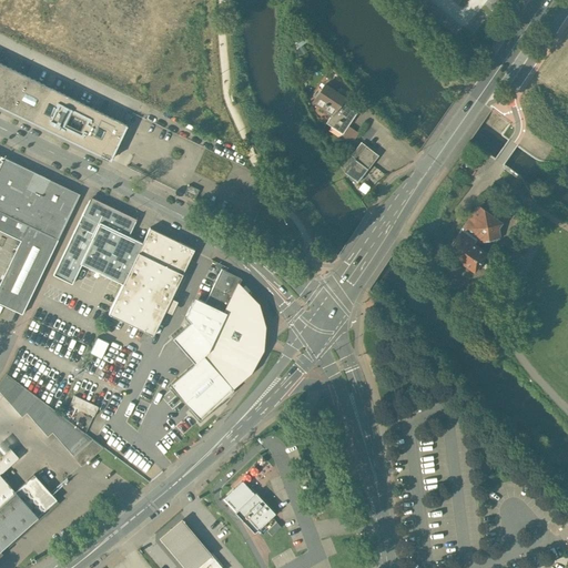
[(127,125),(0,63),(0,105),(110,160),(127,125)]
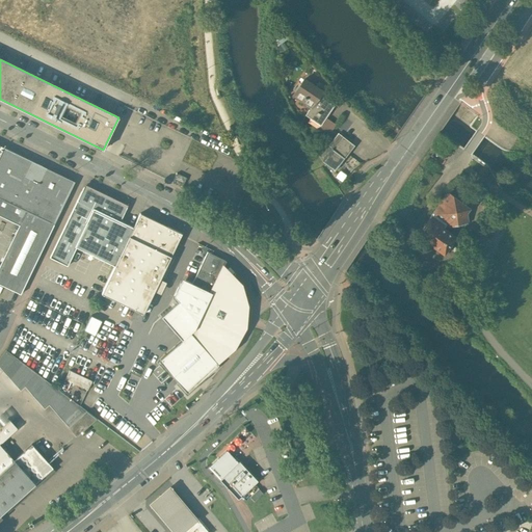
[(324,94),(303,79),(293,95),(303,102),(306,99),(313,104),(306,115),(321,126),(334,106),(321,98),(324,94)]
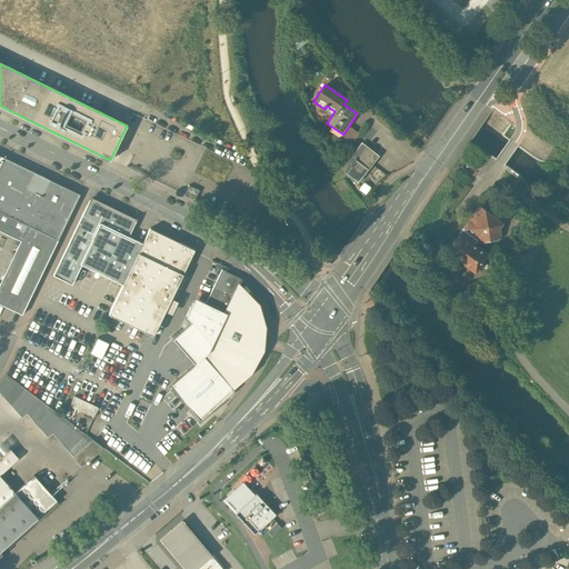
[(370,149),(360,162),(367,168),(377,155),(370,149)]
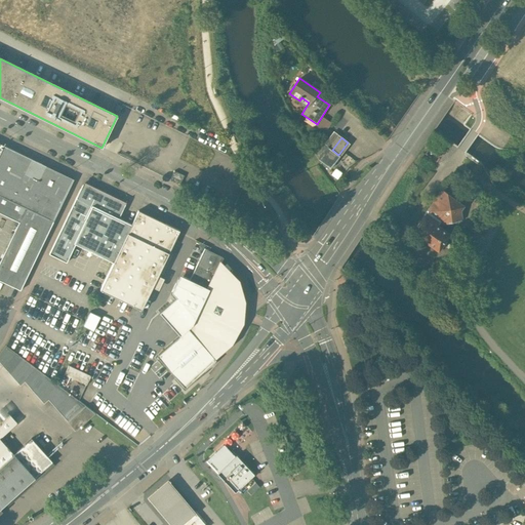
[(74,179),(4,146),(0,154),(0,212),(19,221),(0,261),(0,280),(21,290),(74,179)]
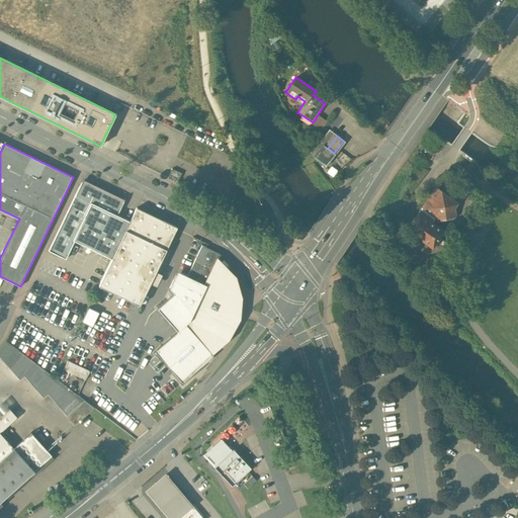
[(328,148),(324,145),(315,157),(327,166),(336,154),(334,153),(328,148)]
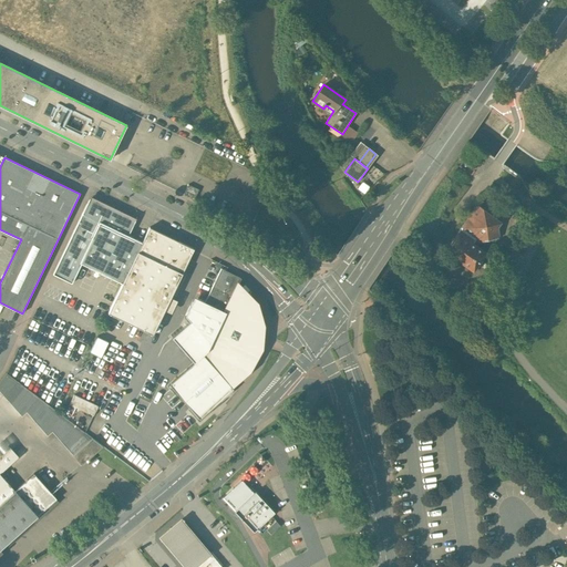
[(135,220),(90,198),(53,275),(72,284),(82,264),(123,284),(142,243),(129,236),(135,220)]
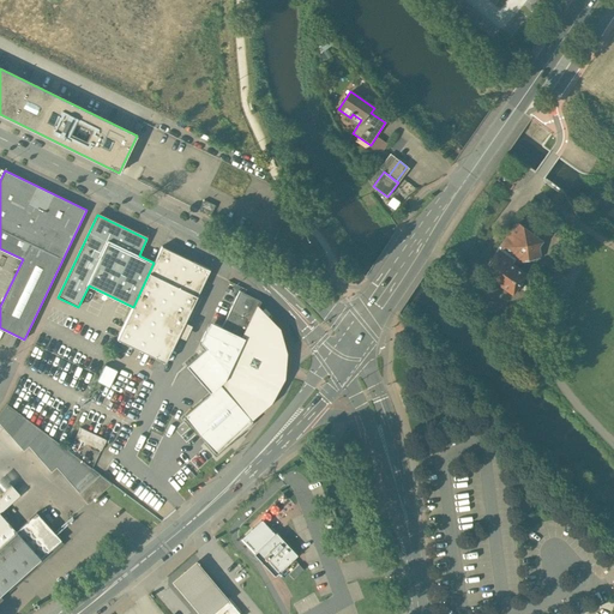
[(536,239),(516,224),(515,226),(516,226),(500,247),(499,246),(495,252),(497,253),(497,252),(512,264),(517,257),(522,260),(524,259),(524,260),(540,258),(536,239)]
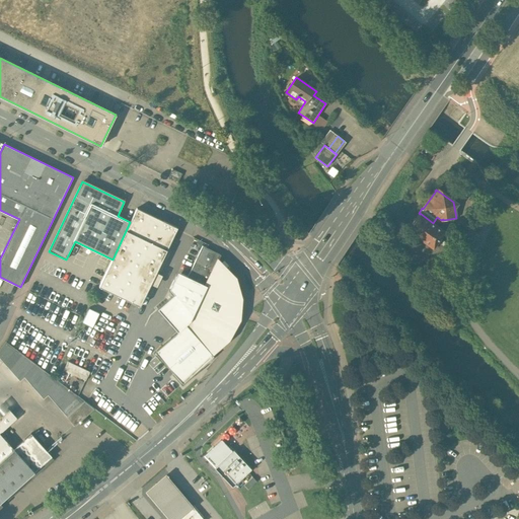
[(177,228),(137,208),(130,222),(113,260),(99,287),(140,306),(177,228)]
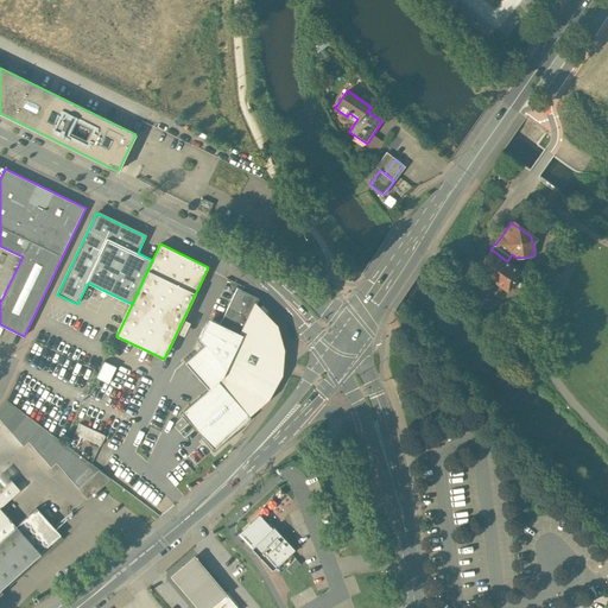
[(507,261),(492,249),(492,251),(477,270),(507,291),(521,271),(507,261)]
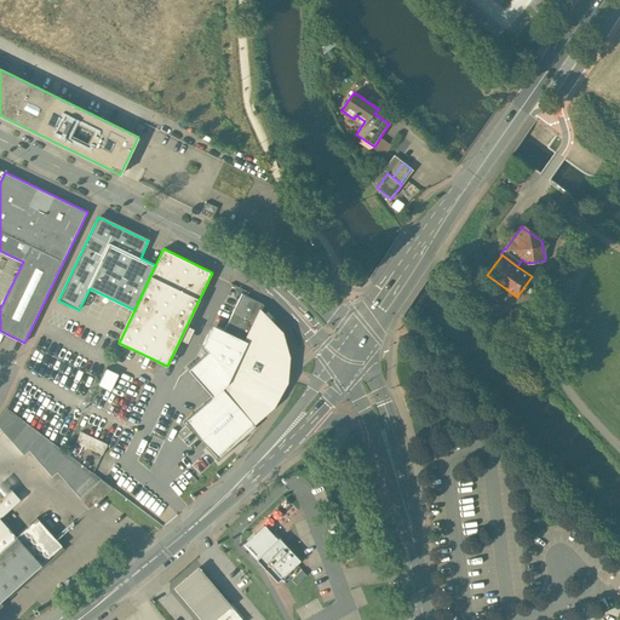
[(532,290),(524,300),(529,305),(538,293),(532,290)]
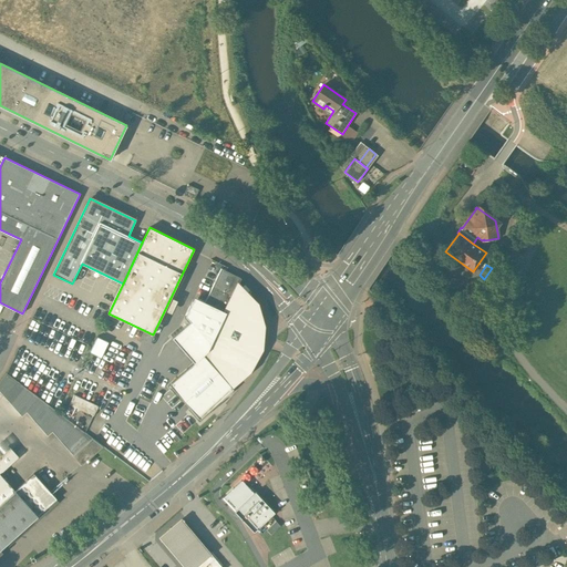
[(239,278),(222,269),(205,302),(226,312),(238,285),(241,279),(239,278)]
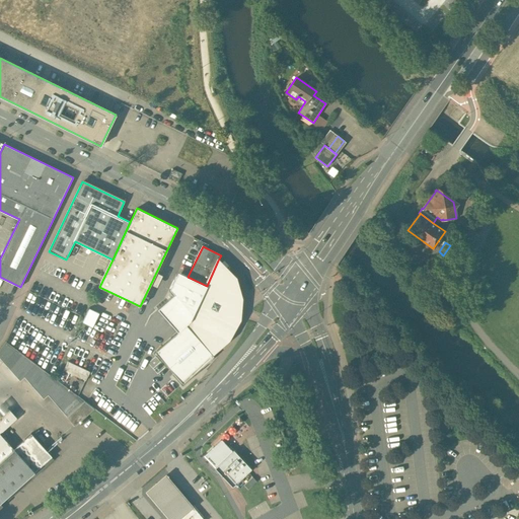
[(218,261),(207,286),(193,315),(188,326),(211,354),(227,339),(238,319),(233,301),(235,301),(234,296),(233,296),(234,278),(218,263),(219,261),(218,261)]
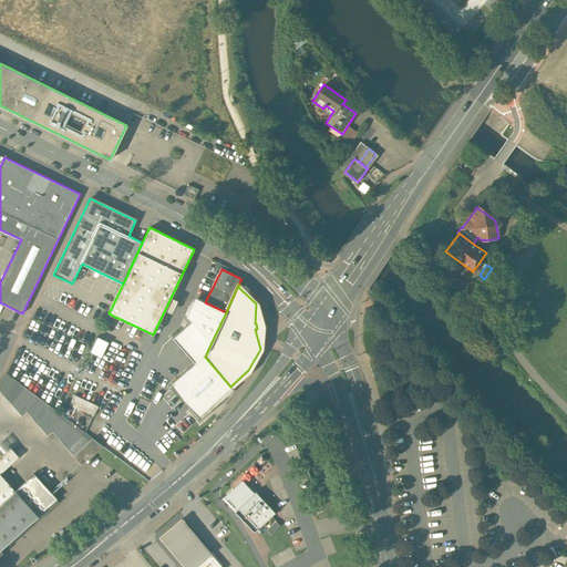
[(226,312),(205,302),(198,299),(194,308),(191,306),(185,316),(210,344),(226,312)]
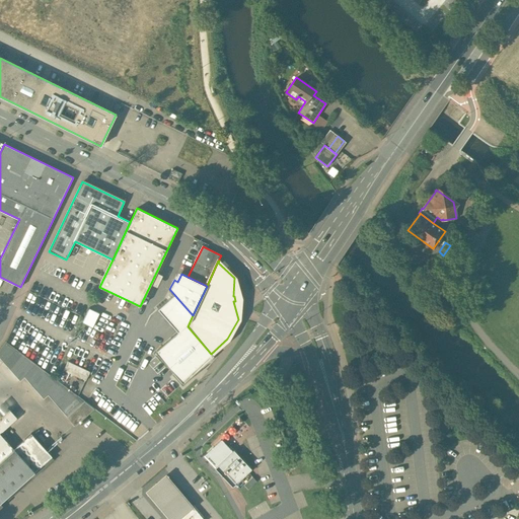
[(99,313),(89,308),(82,322),(92,327),(99,313)]
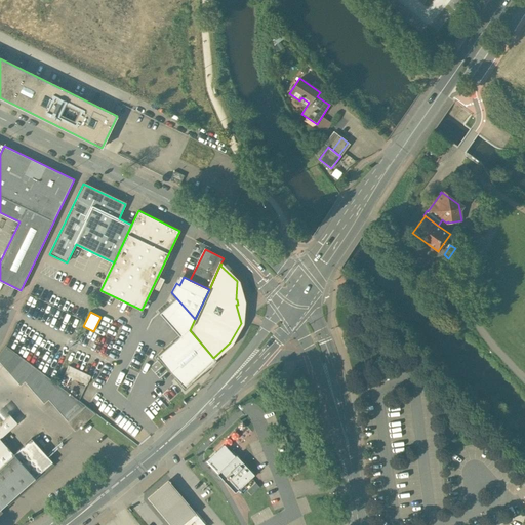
[(87,407),(6,346),(0,353),(0,362),(21,386),(25,382),(44,404),(49,400),(69,422),(87,407)]
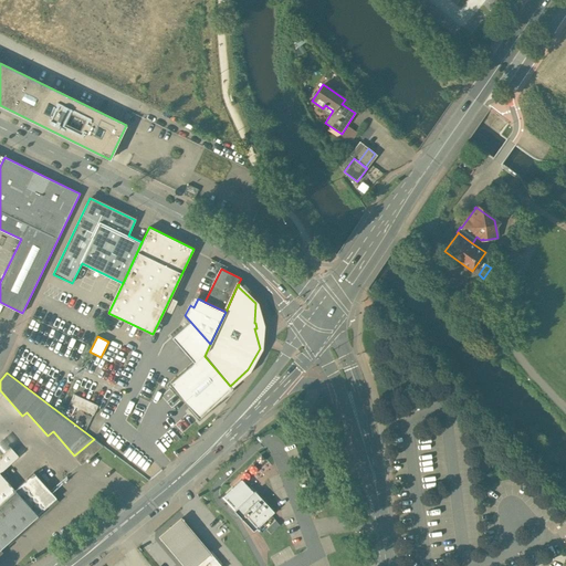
[(84,408),(94,412),(97,405),(88,400),(84,408)]
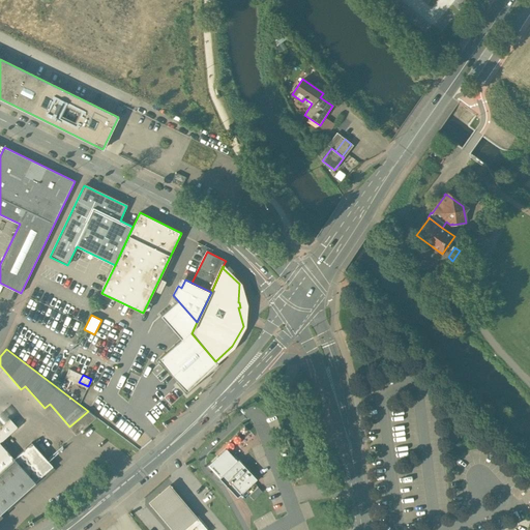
[(88,411),(69,427),(78,436),(97,418),(88,411)]
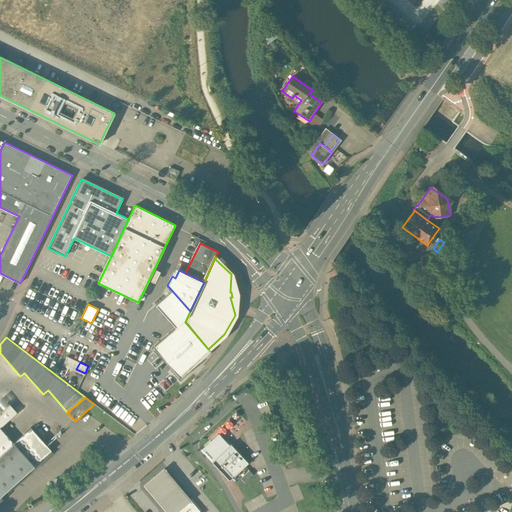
[(0,426),(16,412),(9,403),(0,411),(0,426)]
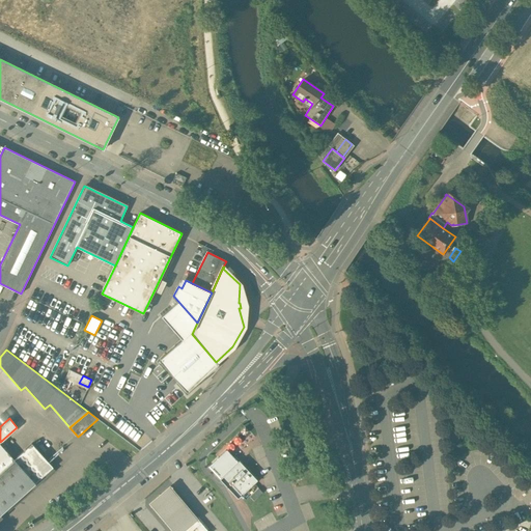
[(0,519),(55,471),(52,468),(53,467),(31,444),(15,459),(0,443),(0,519)]
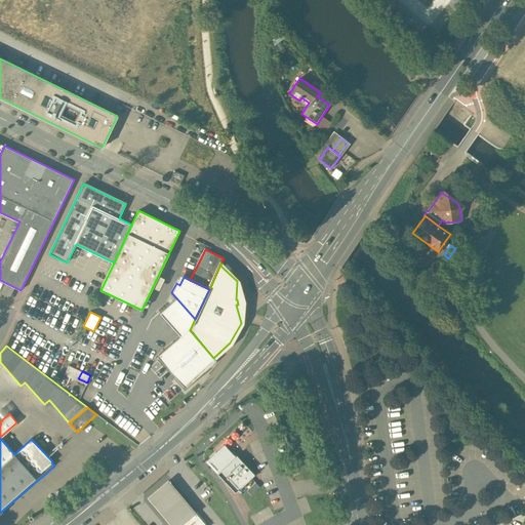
[(224,445),(207,460),(218,473),(217,474),(218,475),(219,477),(220,477),(235,492),(254,475),(236,455),(235,457),(224,445)]
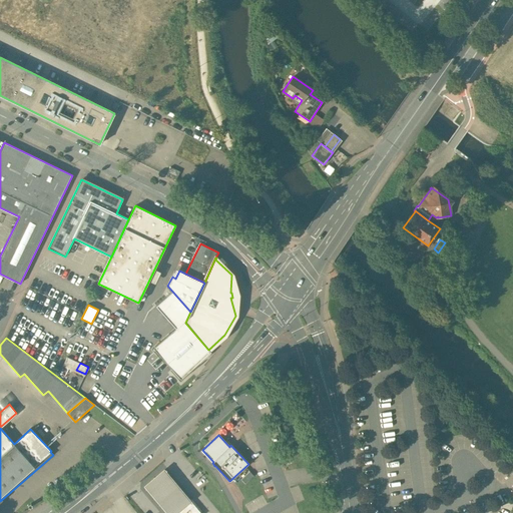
[(430,449),(428,438),(420,440),(422,450),(430,449)]
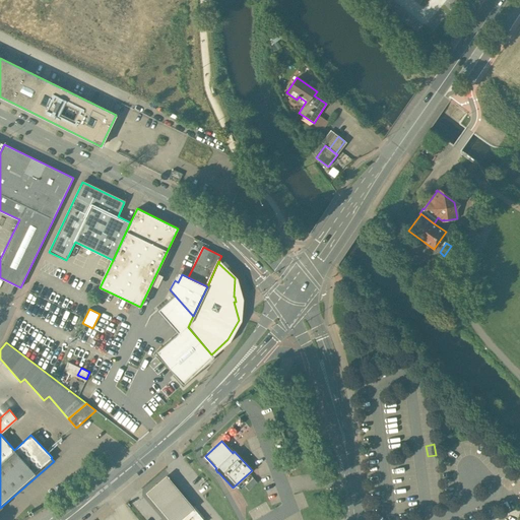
[(169,519),(176,519),(192,507),(166,474),(145,491),(169,519)]
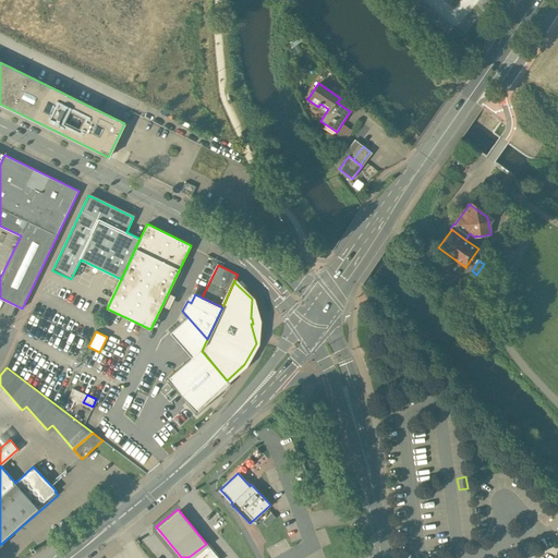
[(271,512),(263,521),(267,525),(276,518),(271,512)]
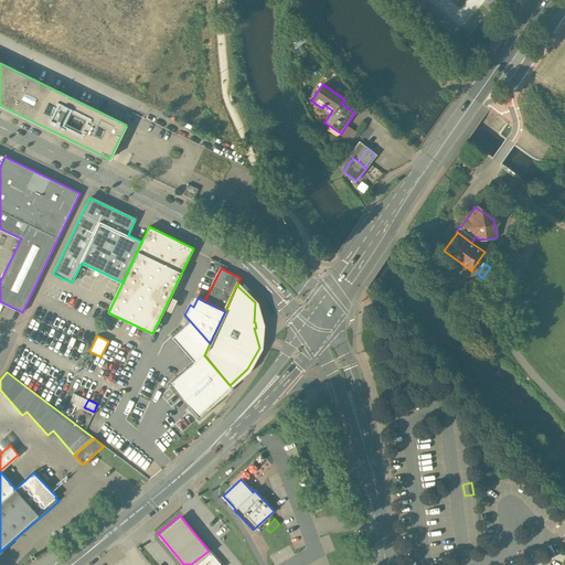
[(221,564),(209,551),(191,564),(221,564)]
